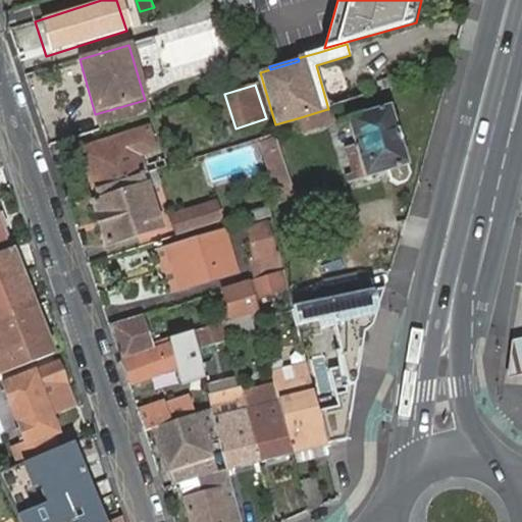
[(145,100),(95,114),(99,129),(149,115),(145,100)]
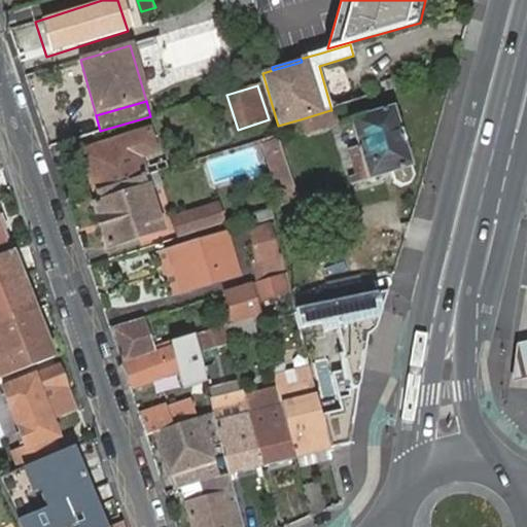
[(351,123),(343,125),(345,132),(353,130),(359,148),(349,151),(351,159),(361,155),(363,162),(354,164),(356,171),(354,171),(356,177),(350,179),(353,186),(369,181),(390,175),(393,184),(400,189),(409,186),(413,179),(410,169),(411,169),(393,109),(351,123)]
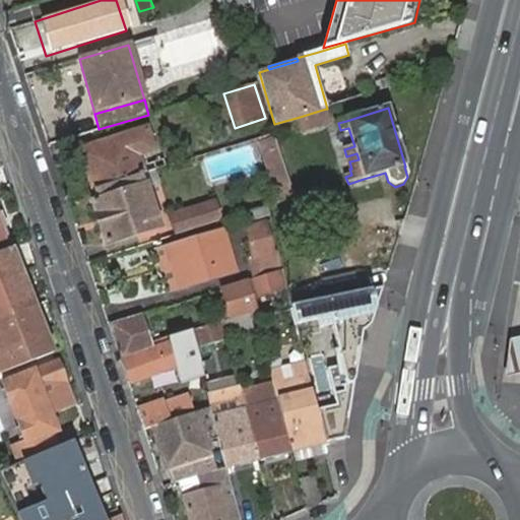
[(330,123),(326,109),(316,112),(300,117),(304,131),(330,123)]
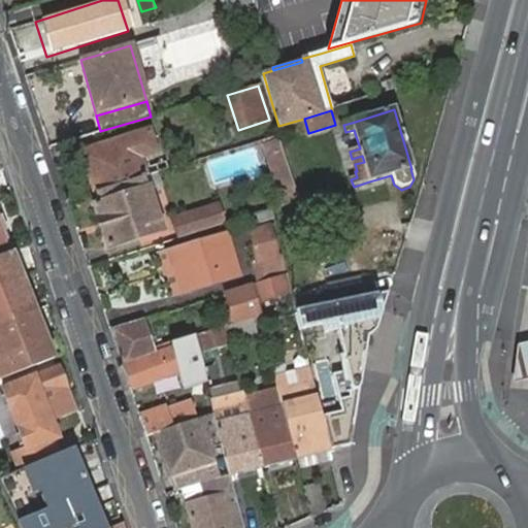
[(81,153),(96,193),(144,177),(146,177),(143,169),(139,158),(156,152),(149,130),(81,153)]
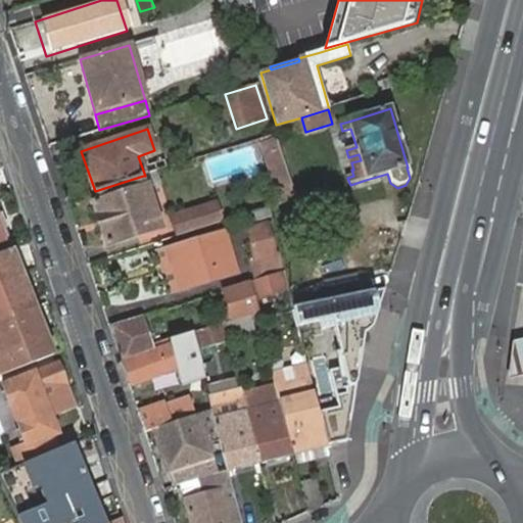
[(262,144),(281,204),(296,199),(283,158),(277,139),(262,144)]
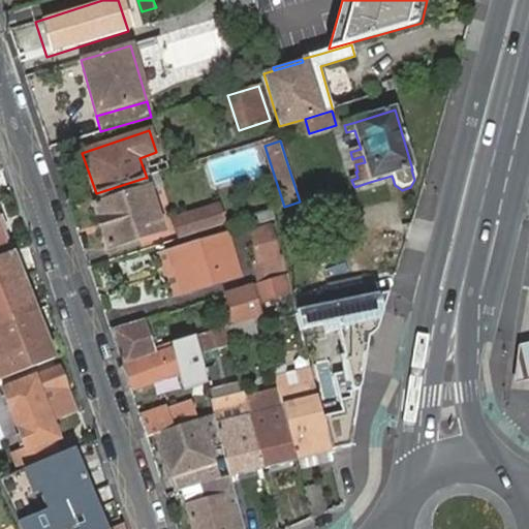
[(147,178),(169,170),(166,162),(144,169),(147,178)]
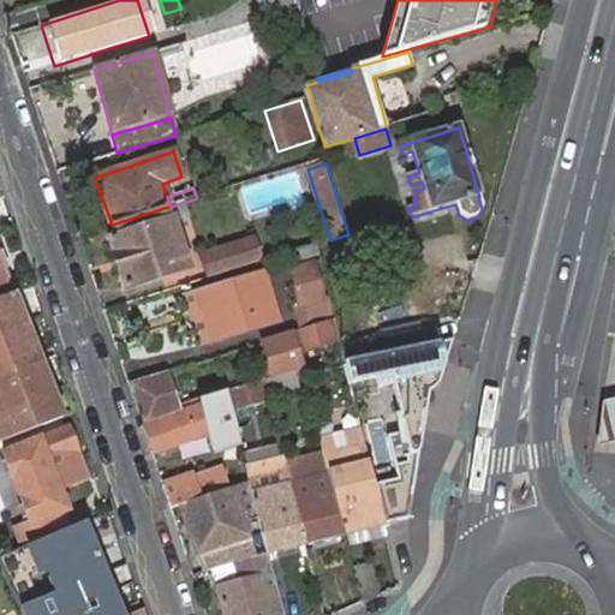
[(168,207),(112,225),(115,238),(109,240),(126,288),(189,268),(173,220),(172,221),(168,207)]
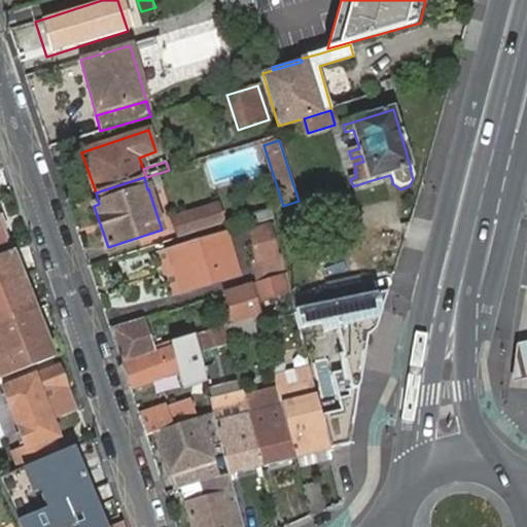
[(178,238),(224,224),(219,207),(173,220),(178,238)]
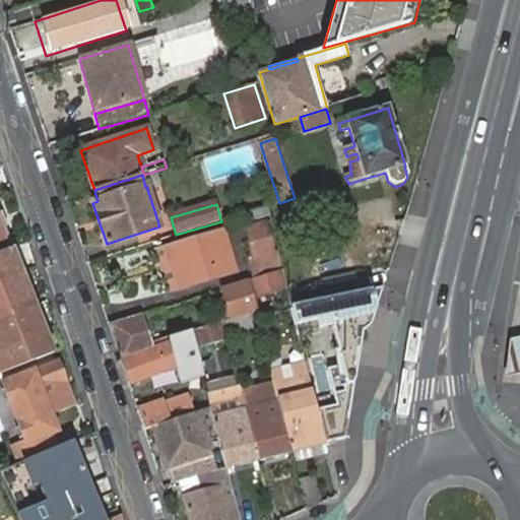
[(0,253),(11,249),(0,221),(0,253)]
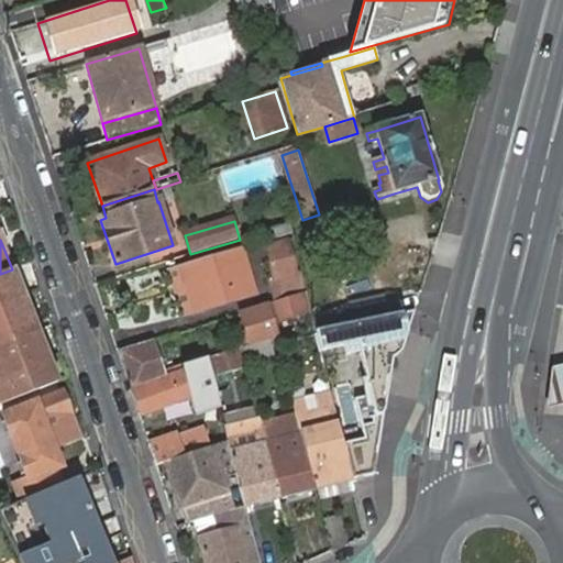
[(265,249),(273,279),(295,274),(287,243),(265,249)]
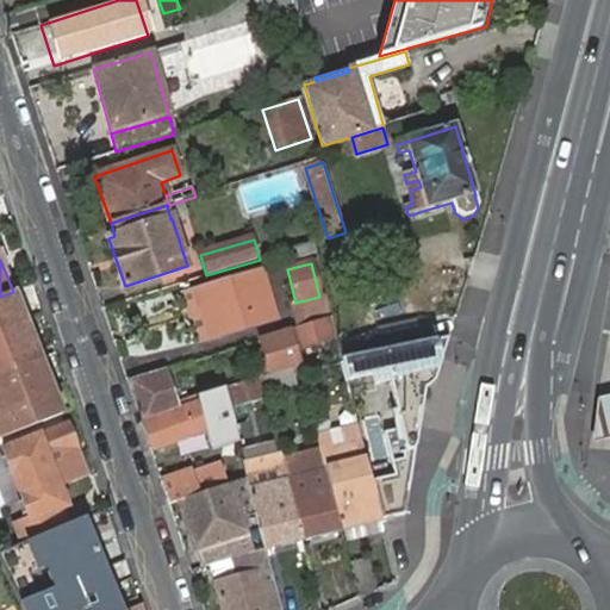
[(262,272),(194,291),(198,305),(201,304),(211,338),(277,319),(262,272)]
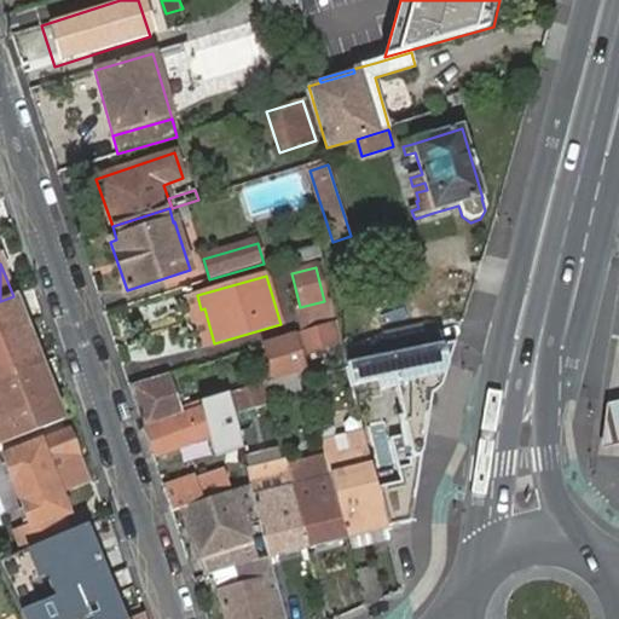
[(201,347),(214,343),(204,308),(201,310),(197,295),(186,299),(201,347)]
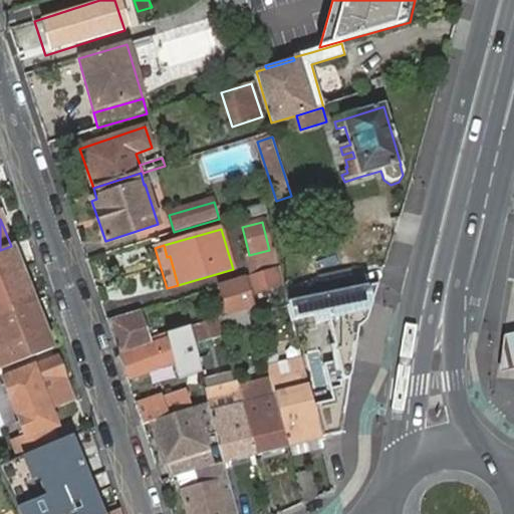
[(0,368),(51,349),(11,246),(0,250),(0,368)]
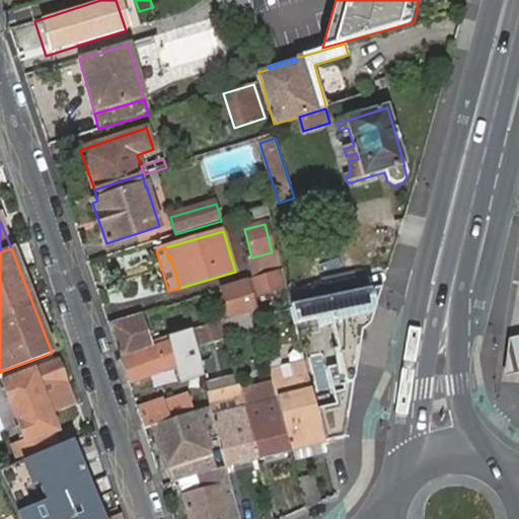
[(253,280),(282,271),(277,250),(272,252),(251,257),(247,258),(253,280)]
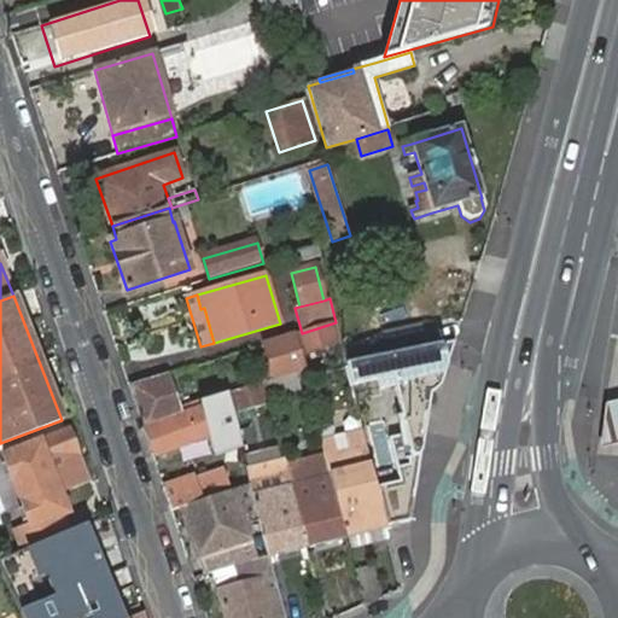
[(453,359),(455,340),(437,344),(431,320),(383,331),(386,347),(368,350),(369,357),(353,362),(389,523),(414,518),(435,396),(443,389),(453,359)]
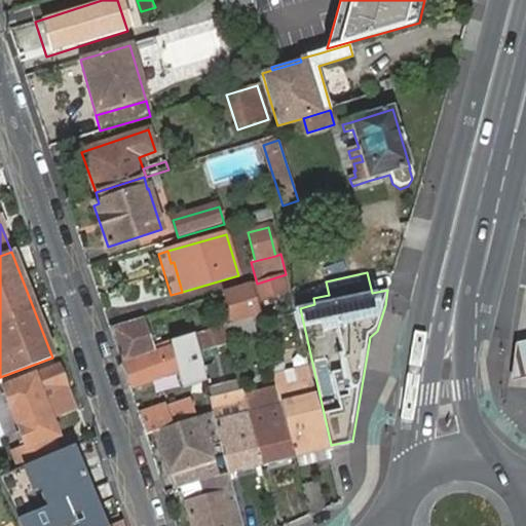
[(268,298),(292,290),(288,274),(286,274),(257,284),(224,293),(233,324),(251,317),(263,314),(262,310),(259,300),(268,298)]
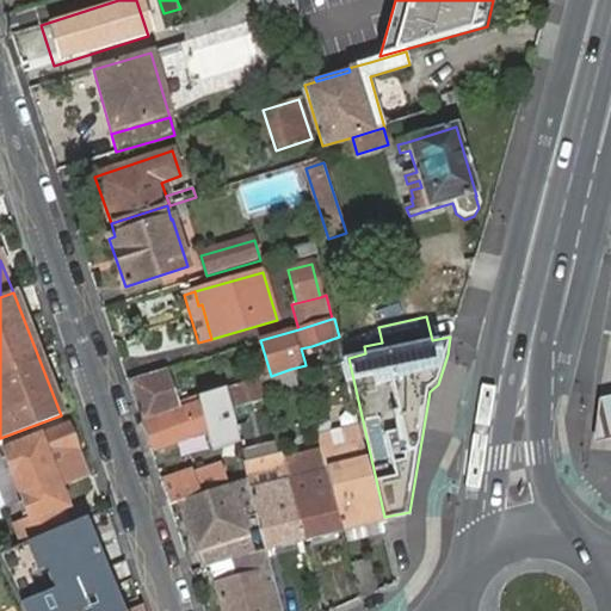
[(315,357),(312,346),(301,349),(304,360),(315,357)]
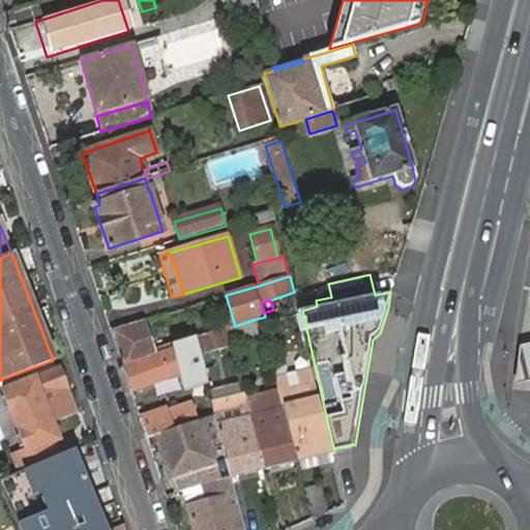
[(235,326),(231,327),(234,343),(258,335),(253,320),(235,326)]
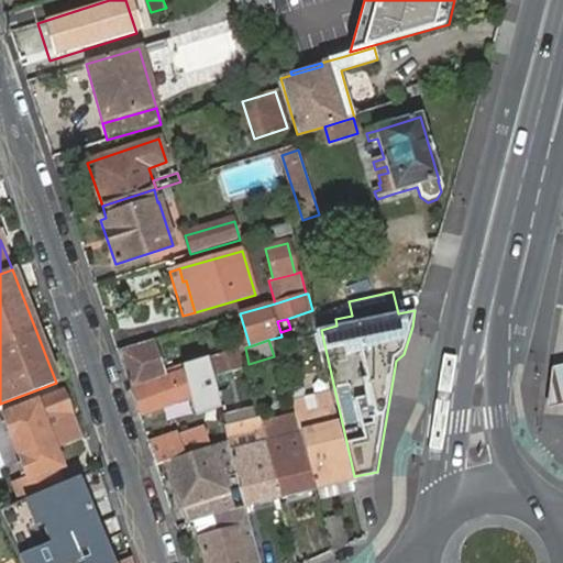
[(156,375),(162,374),(151,341),(118,351),(131,392),(133,390),(159,383),(156,375)]
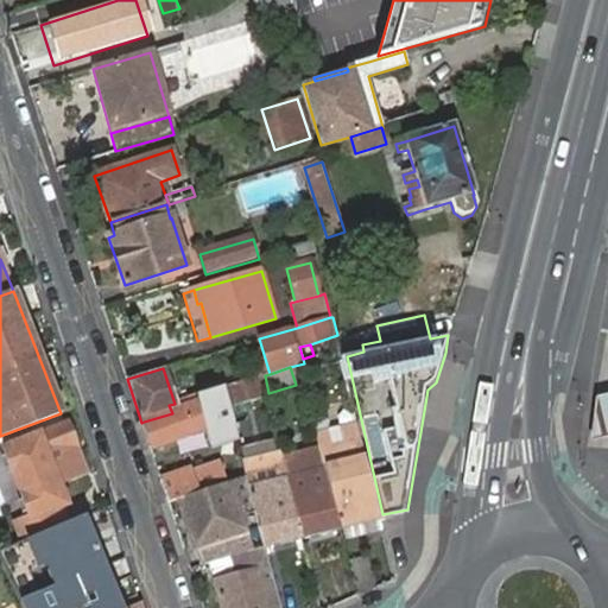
[(268,393),(265,375),(229,386),(233,401),(268,393)]
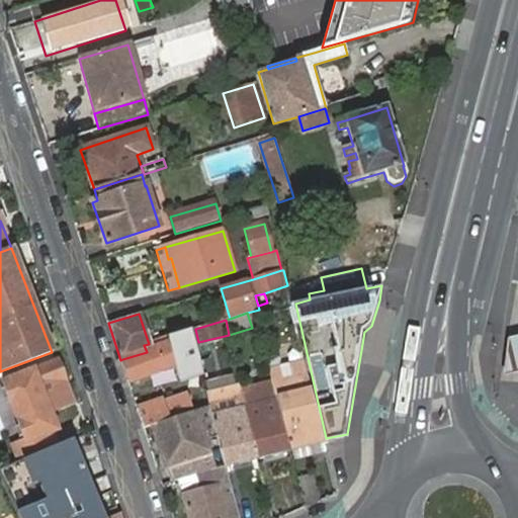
[(198,342),(195,329),(169,337),(149,344),(144,345),(147,352),(122,359),(130,380),(201,356),(198,342)]
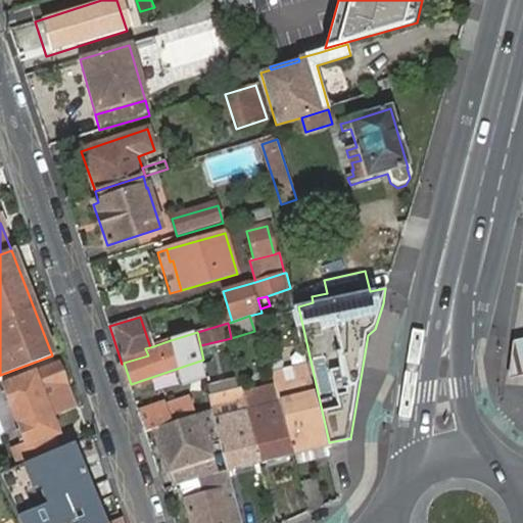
[(522,338),(513,341),(508,380),(522,376),(522,338)]
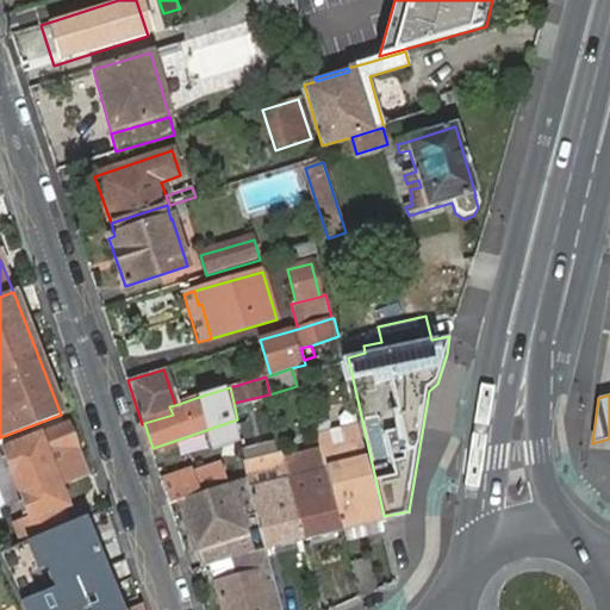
[(372,483),(369,470),(360,429),(359,423),(352,425),(344,427),(348,442),(335,446),(331,430),(321,433),(323,444),(329,465),(343,528),(380,520),(377,505),(372,483)]
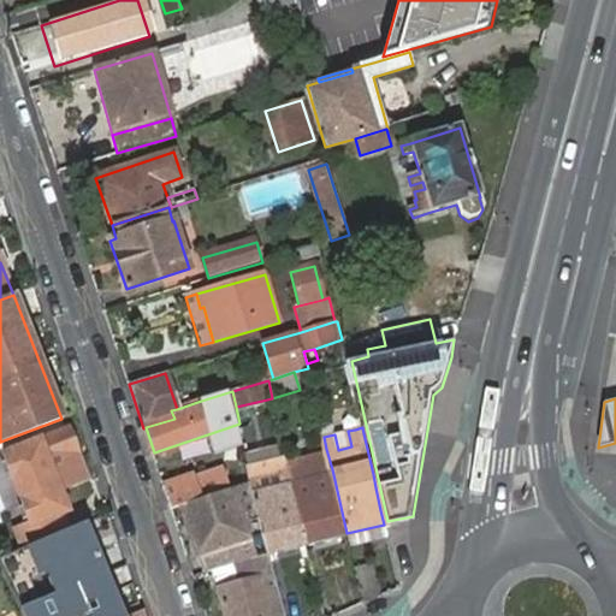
[(69,455),(76,451),(66,430),(10,452),(29,503),(78,483),(69,455)]
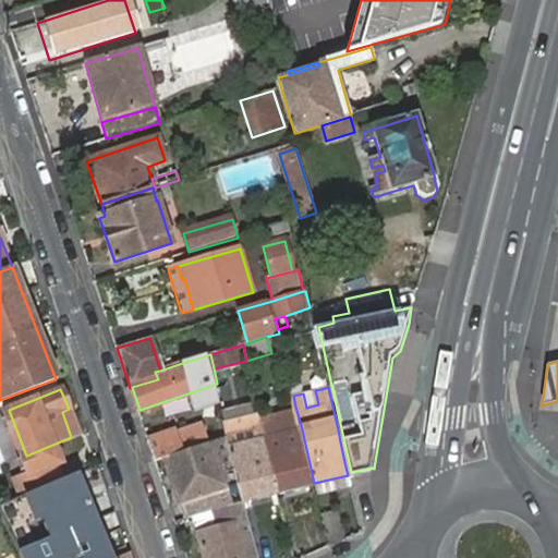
[(315,390),(303,393),(306,408),(318,404),(315,390)]
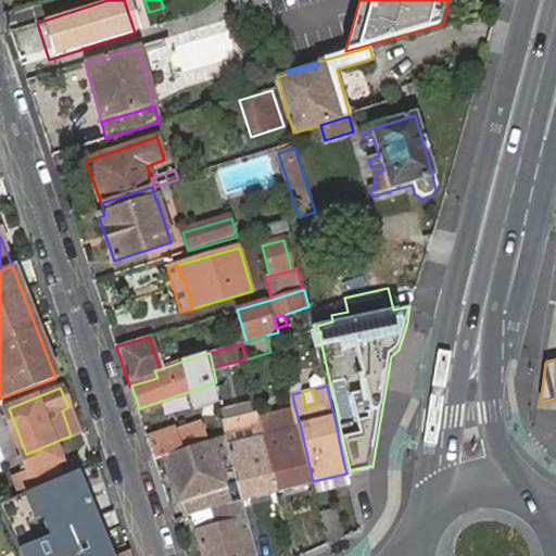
[(277,490),(313,481),(300,424),(294,405),(287,407),(290,426),(273,430),(269,412),(258,414),(263,432),(277,490)]
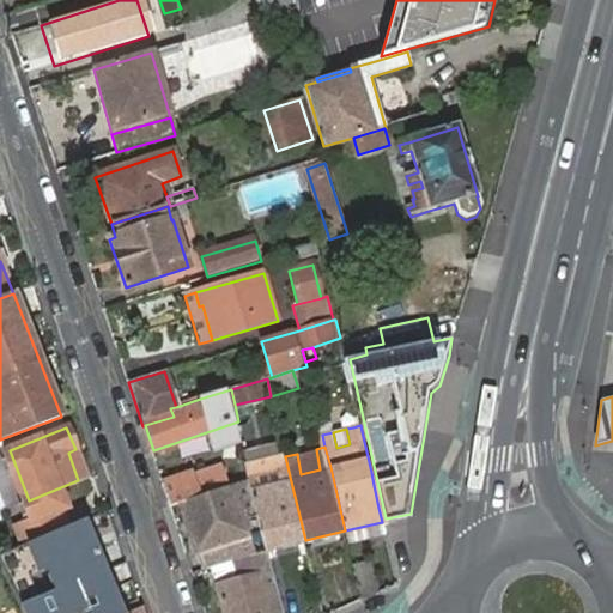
[(86,478),(76,449),(68,453),(78,480),(86,478)]
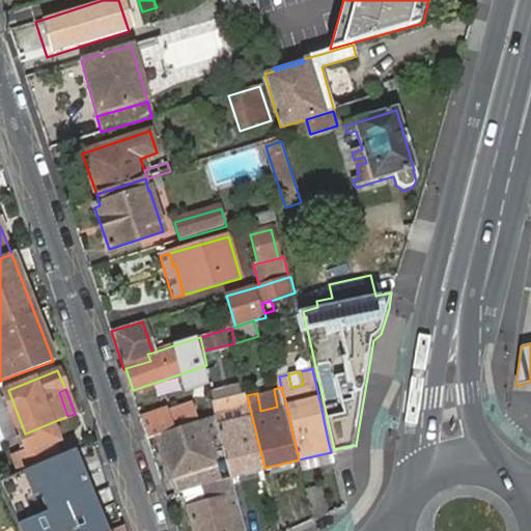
[(277,407),(274,389),(257,393),(260,411),(277,407)]
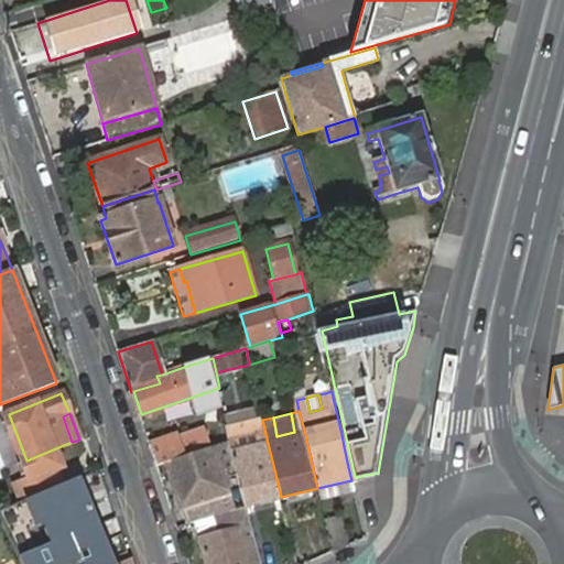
[(246,505),(281,497),(267,438),(262,420),(261,414),(252,416),(258,441),(240,445),(238,434),(230,436),(231,441),(232,446),(239,473),(246,505)]
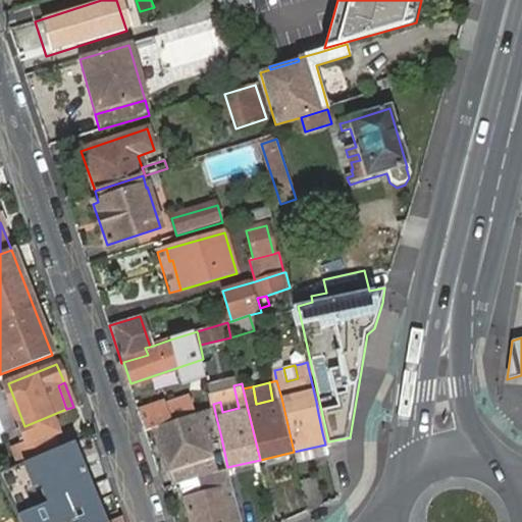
[(239,408),(233,385),(210,392),(213,404),(220,402),(222,412),(239,408)]
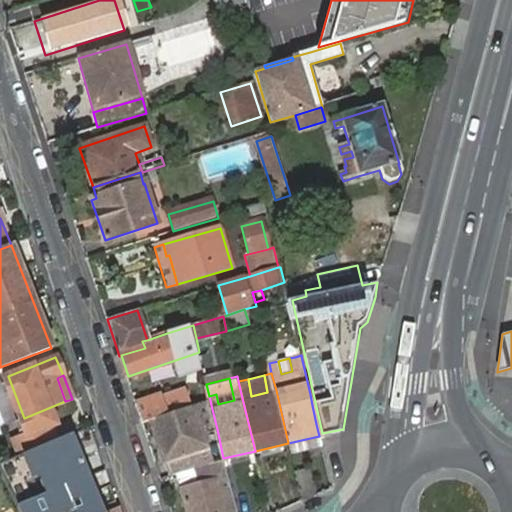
[(183,390),(160,398),(162,402),(166,415),(185,408),(189,407),(183,390)]
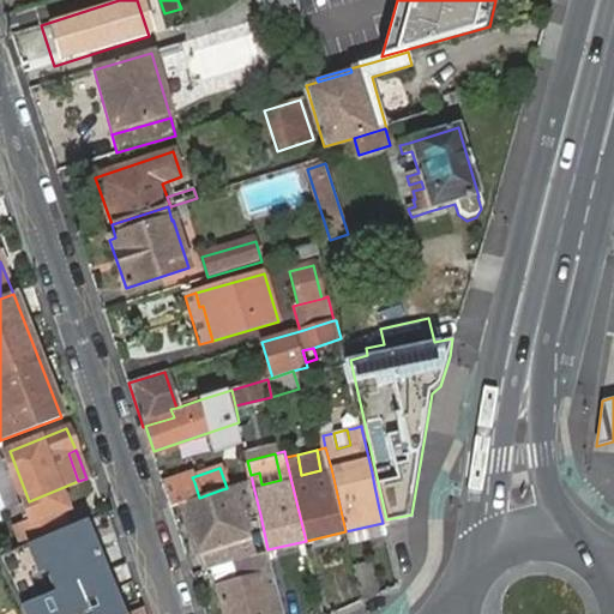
[(162,485),(170,507),(180,504),(199,498),(194,482),(192,477),(191,475),(162,485)]
